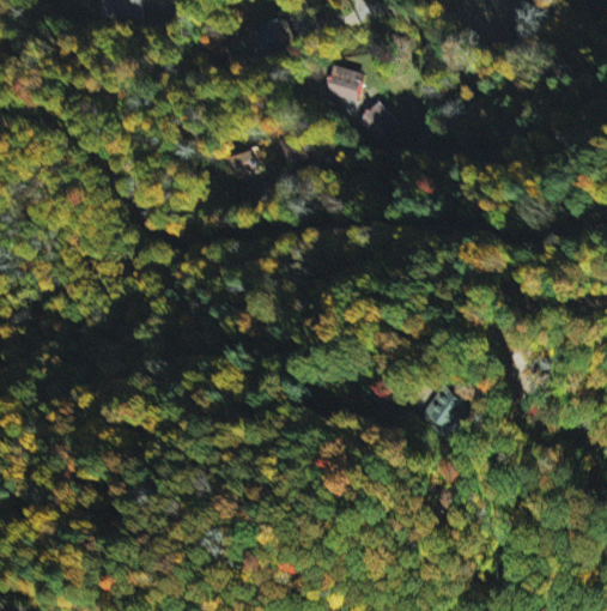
[(260,59),(289,52),(286,43),(309,37),(302,11),(261,22),(263,31),(253,34),(260,59)]
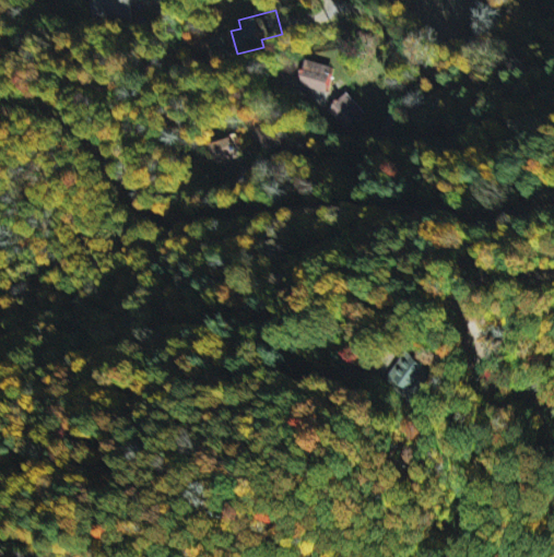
[(321,93),(331,67),(306,58),(297,84),(321,93)]
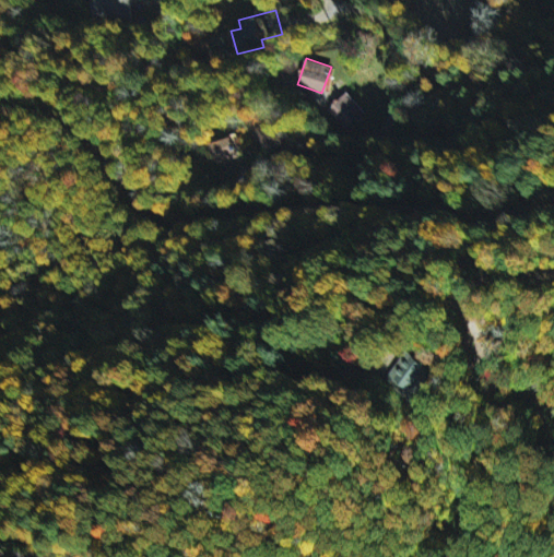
[(342,128),(361,109),(344,91),(325,108),(342,128)]
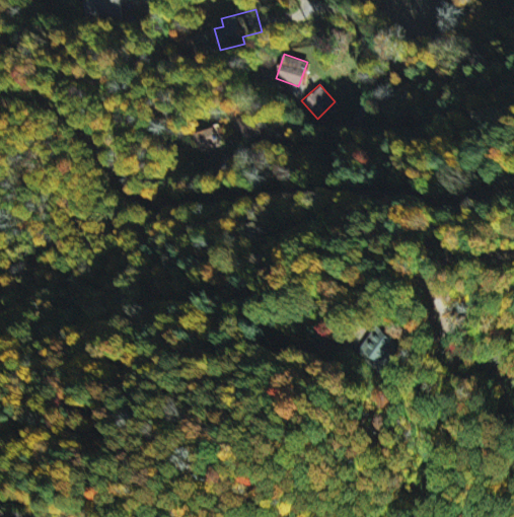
[(198,152),(219,144),(212,126),(191,135),(198,152)]
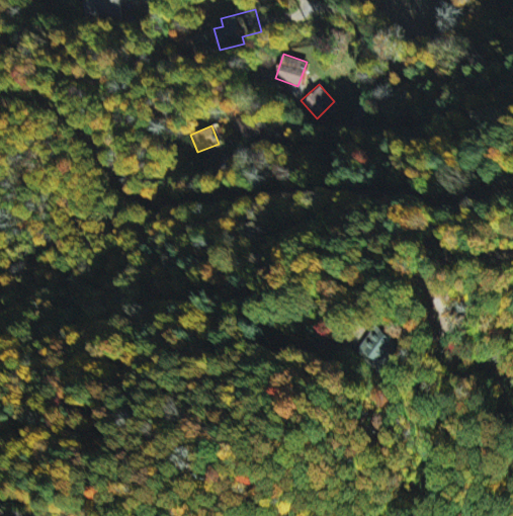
[(354,349),(371,365),(395,339),(378,324),(354,349)]
